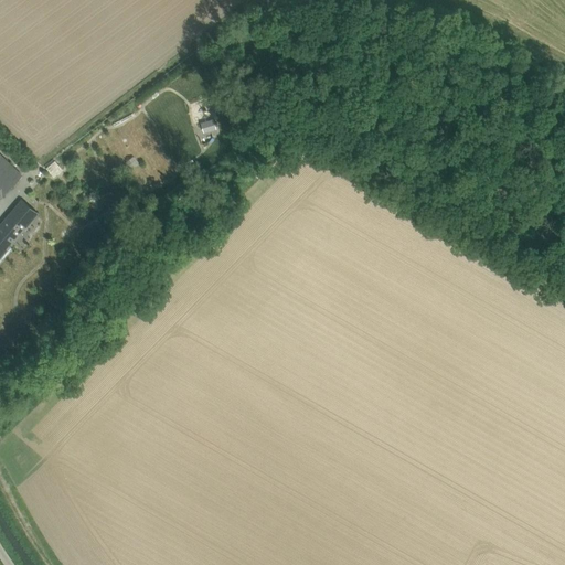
[(20,176),(0,157),(0,191),(2,193),(20,176)]
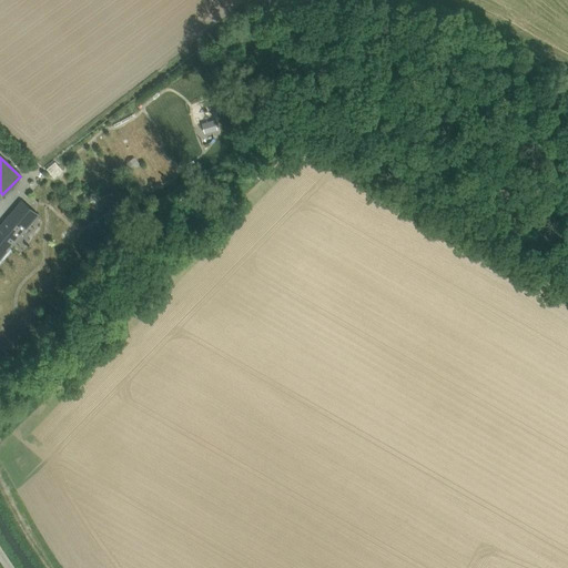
[(53,161),(46,169),(53,176),(61,170),(53,161)]
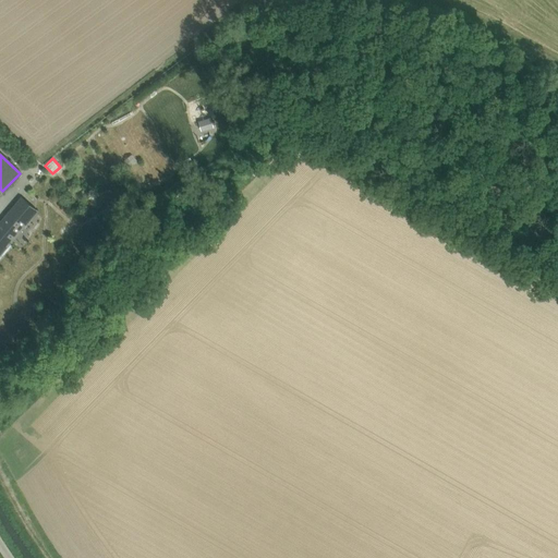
[(31,216),(16,204),(2,221),(16,233),(31,216)]
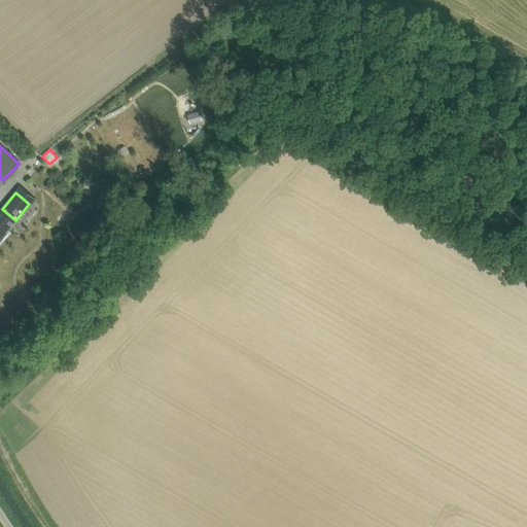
[(29,204),(15,220),(22,225),(36,209),(29,204)]
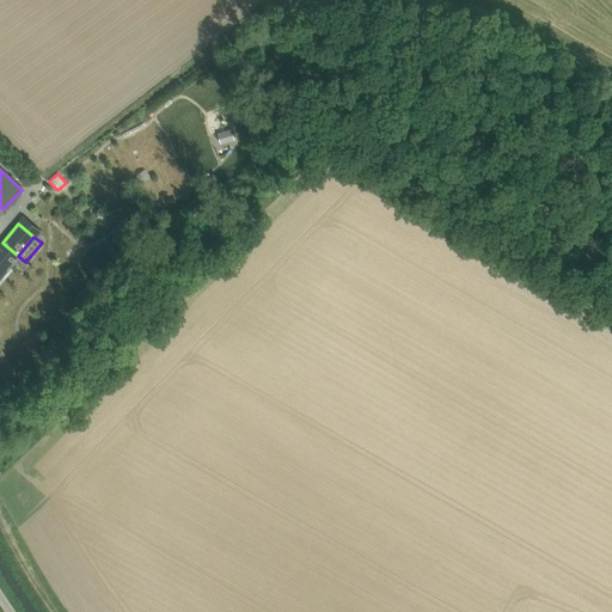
[(0,276),(18,256),(2,243),(0,245),(0,276)]
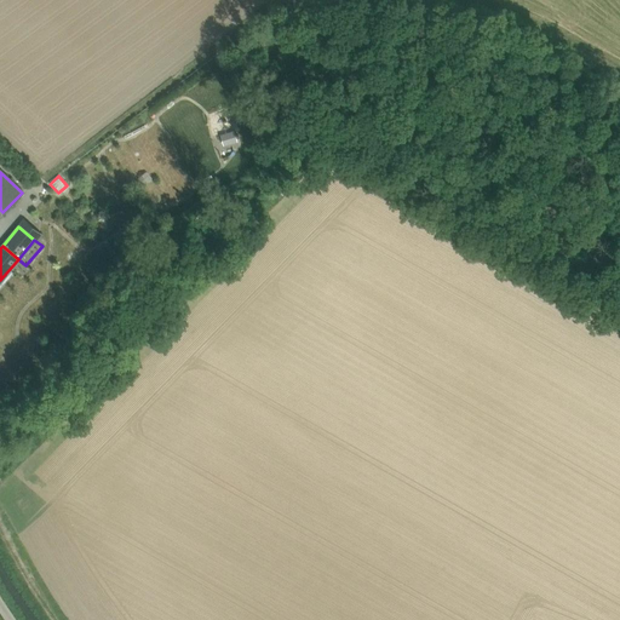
All buildings are outlined.
